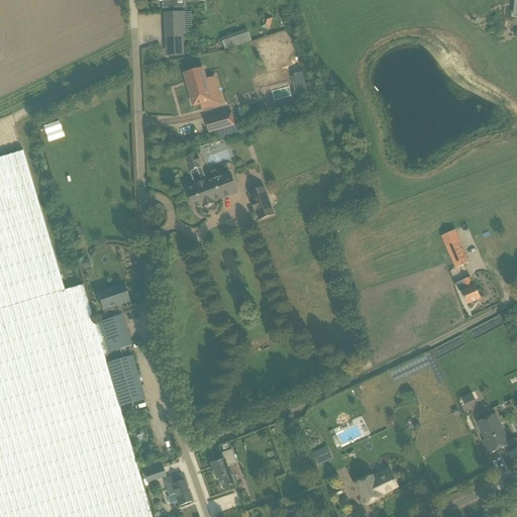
[(177,8),(177,0),(152,0),(153,2),(163,2),(163,9),(177,8)]
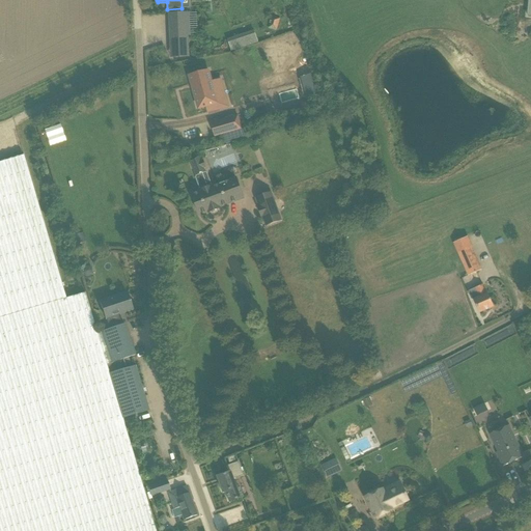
[(182,43),(188,43),(189,43),(188,15),(188,14),(179,14),(169,15),(171,44),(182,43)]
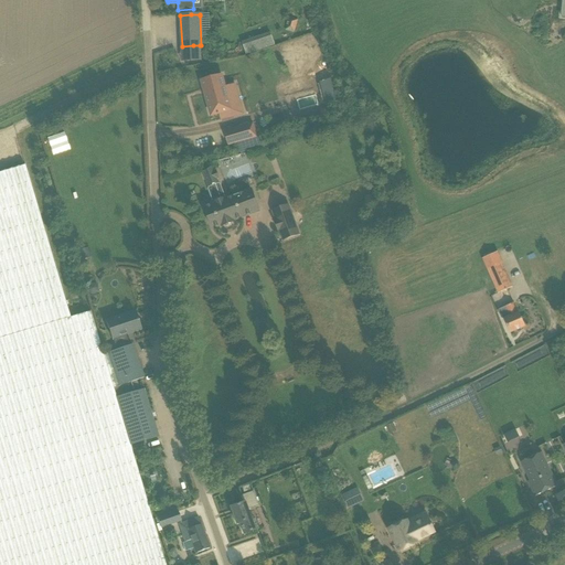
[(273,38),(244,48),(246,55),(275,45),(273,38)]
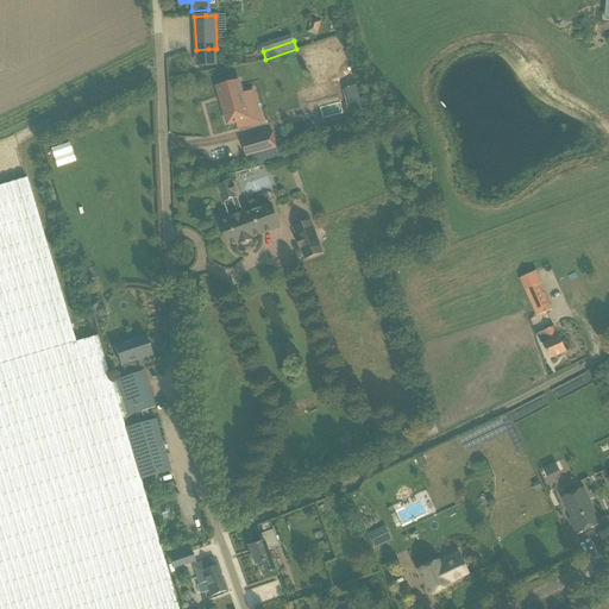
[(217,88),(227,125),(237,123),(238,130),(251,126),(238,81),(217,88)]
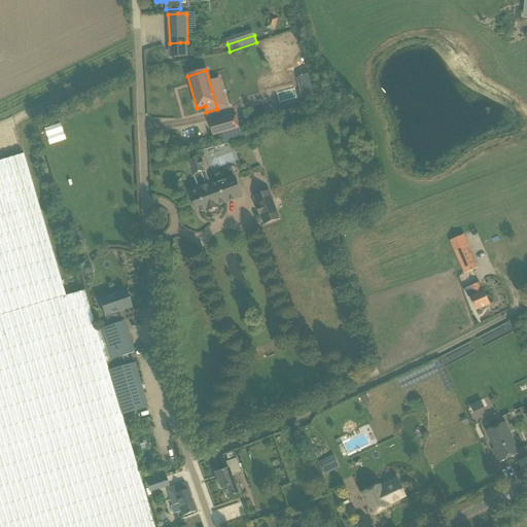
[(218,119),(221,131),(236,128),(233,115),(218,119)]
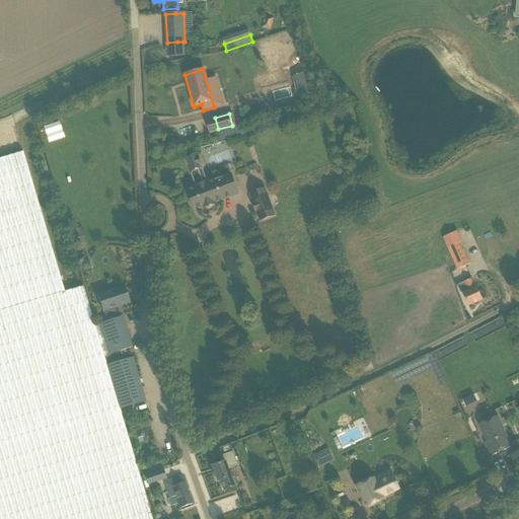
[(0,518),(152,518),(121,410),(95,326),(84,287),(65,292),(23,152),(0,159),(0,518)]
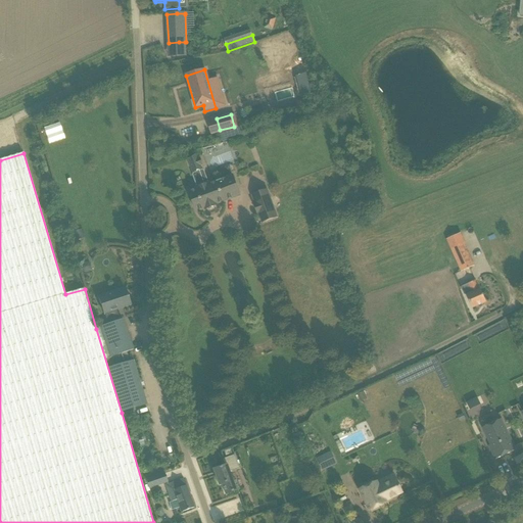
[(187,160),(192,174),(202,170),(197,156),(187,160)]
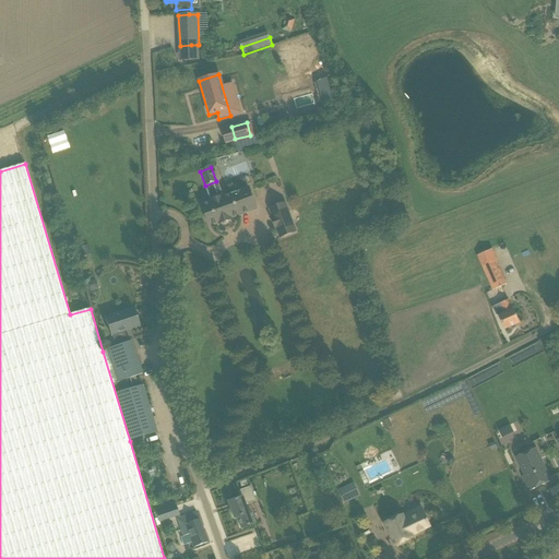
[(224,198),(218,183),(216,182),(207,186),(206,188),(212,202),(202,205),(210,226),(219,223),(219,224),(232,219),(232,218),(257,209),(249,188),(224,198)]
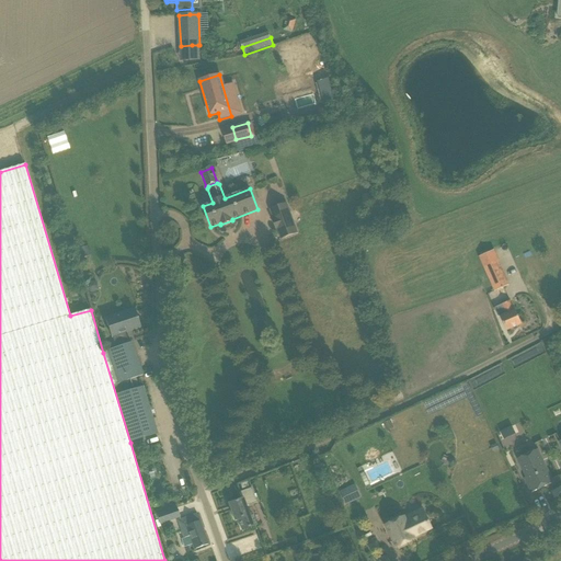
[(282,239),(297,233),(286,204),(271,209),(274,219),(273,220),(277,229),(278,229),(282,239)]
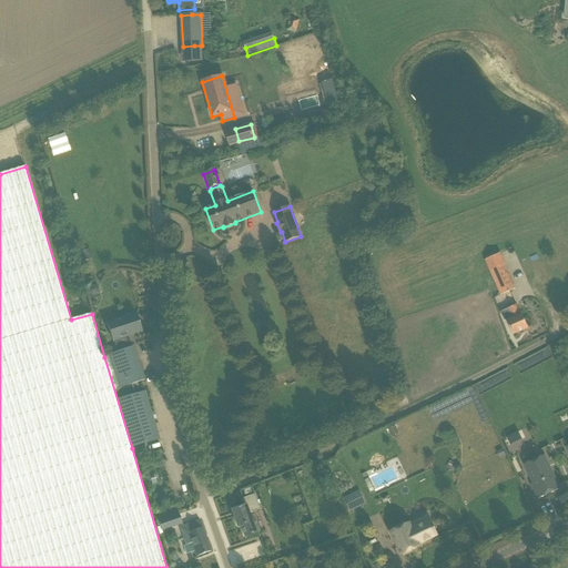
[(80,252),(82,262),(92,259),(89,250),(80,252)]
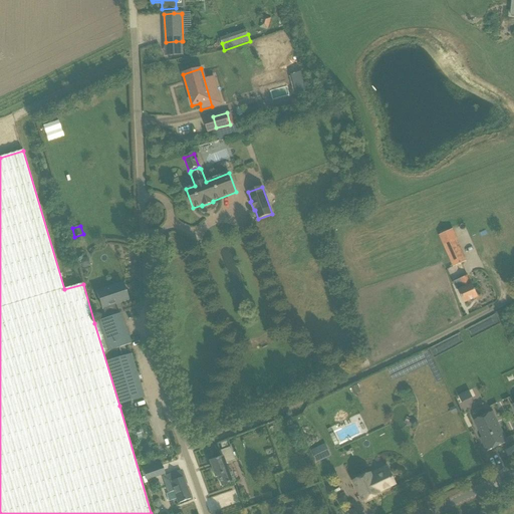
[(439,236),(443,245),(453,268),(467,261),(458,239),(453,230),(439,236)]
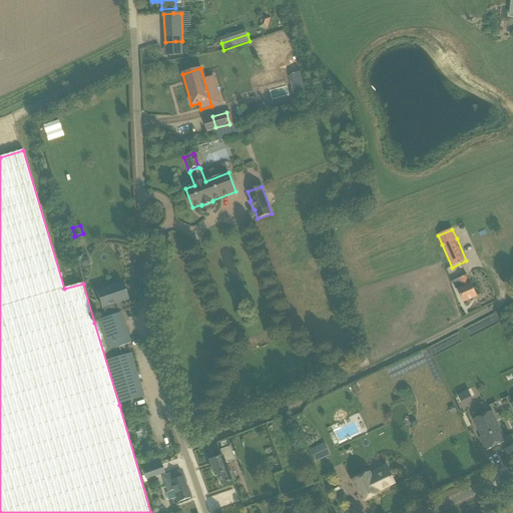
[(323,257),(315,259),(317,266),(325,264),(323,257)]
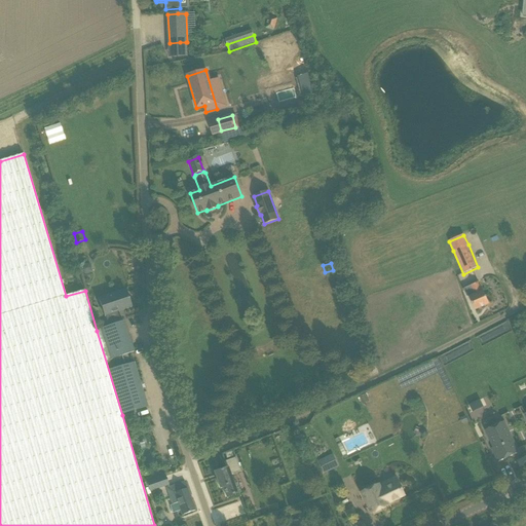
[(81,271),(84,274),(87,274),(90,272),(91,267),(88,264),(84,264),(81,267),(81,271)]
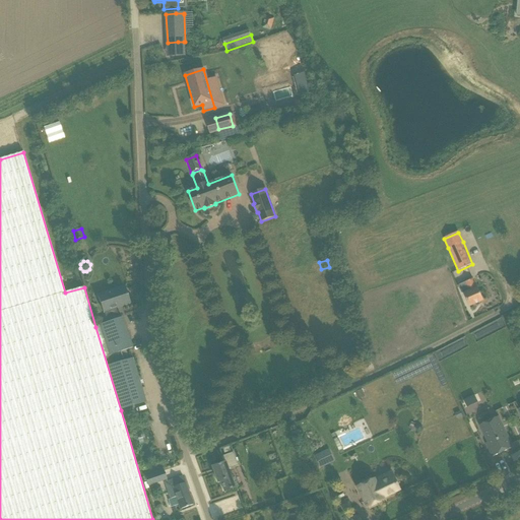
[(469,307),(483,301),(477,287),(476,287),(473,279),(459,285),(459,286),(462,294),(464,295),(469,307)]
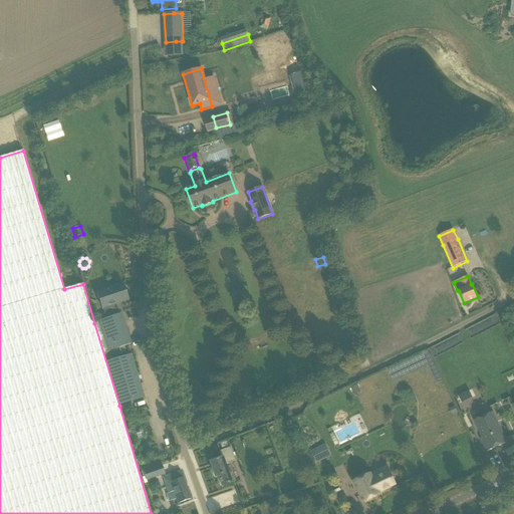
[(97,315),(98,321),(117,314),(113,304),(127,299),(122,284),(96,293),(101,308),(102,308),(104,313),(97,315)]
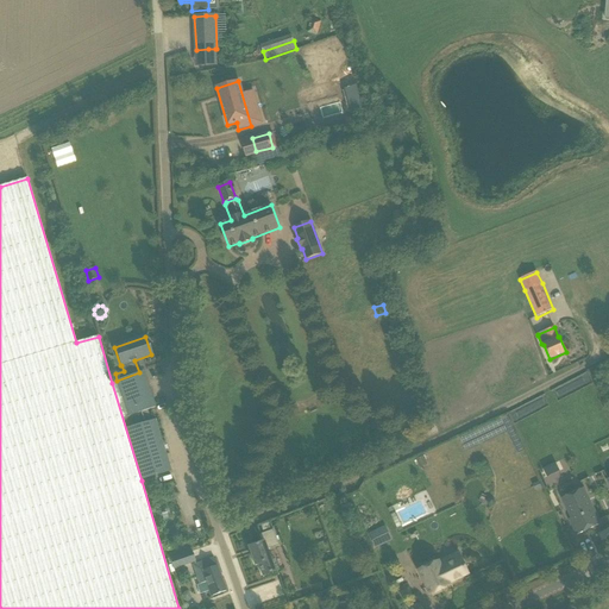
[(143,372),(139,372),(117,381),(118,381),(112,383),(142,481),(170,471),(155,420),(150,421),(148,413),(148,410),(155,408),(143,372)]
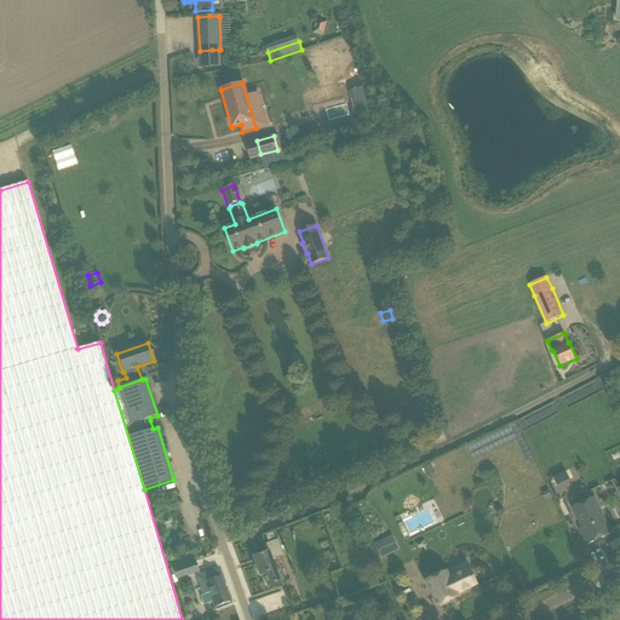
[(423,468),(428,477),(436,474),(431,464),(423,468)]
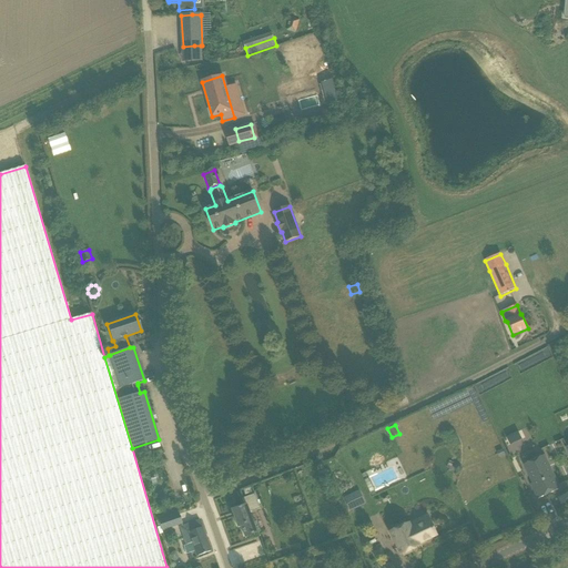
[(537,458),(538,458),(537,457),(525,464),(533,483),(531,484),(538,498),(560,488),(548,460),(539,464),(537,458)]
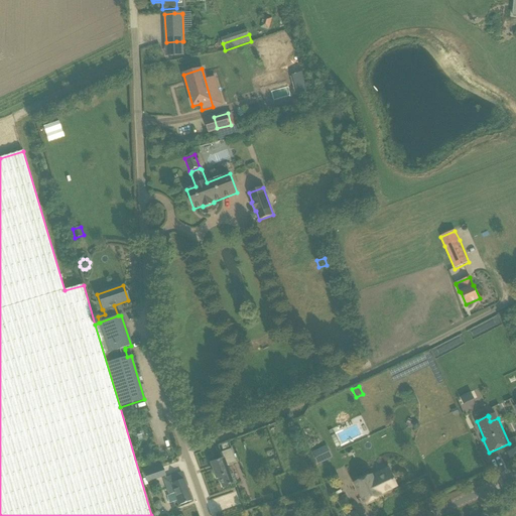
[(317,466),(333,459),(331,456),(326,445),(311,453),(316,464),(317,466)]
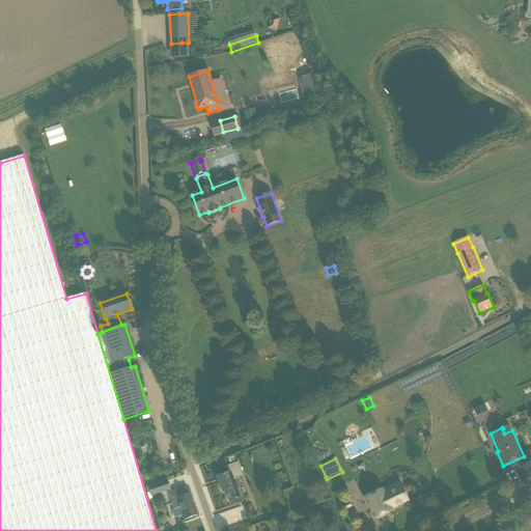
[(226,466),(228,473),(217,477),(222,493),(225,492),(229,502),(242,498),(238,486),(234,487),(232,480),(243,476),(238,462),(226,466)]
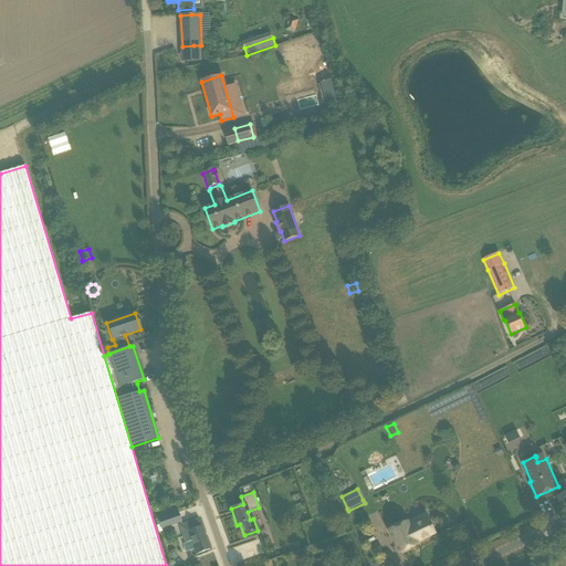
[(178,512),(167,515),(157,519),(160,530),(181,522),(178,512)]
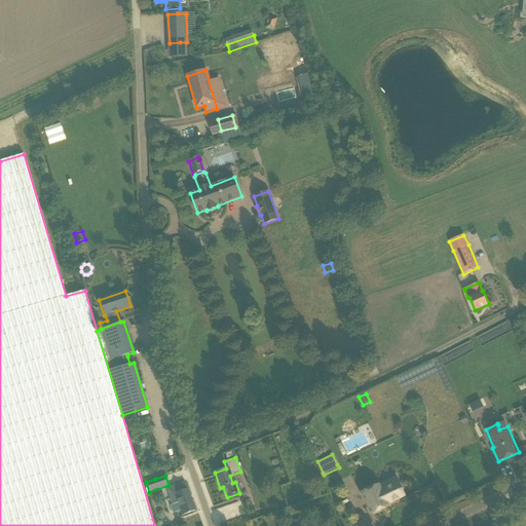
[(195,511),(185,482),(166,489),(173,505),(170,506),(173,514),(180,512),(182,516),(195,511)]
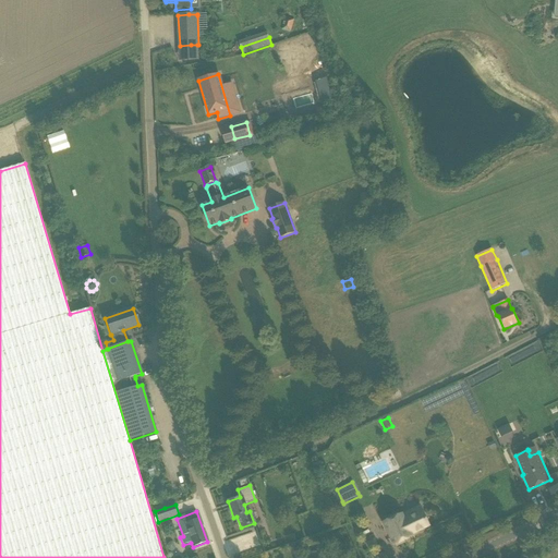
[(404,521),(403,518),(401,514),(385,522),(386,526),(395,545),(412,536),(411,534),(429,525),(423,512),(404,521)]
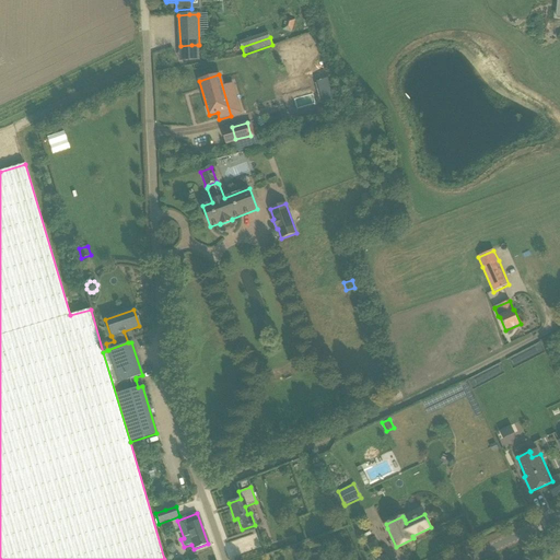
[(172,544),(168,545),(167,548),(168,552),(172,553),(175,552),(176,549),(175,546),(172,544)]
